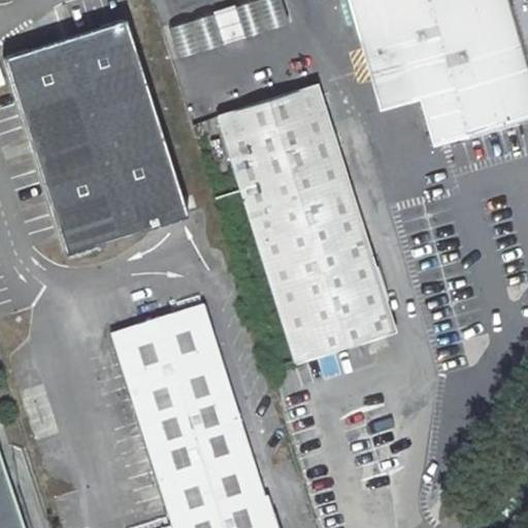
[(279,0),(261,0),(234,8),(243,38),(287,24),(279,0)]
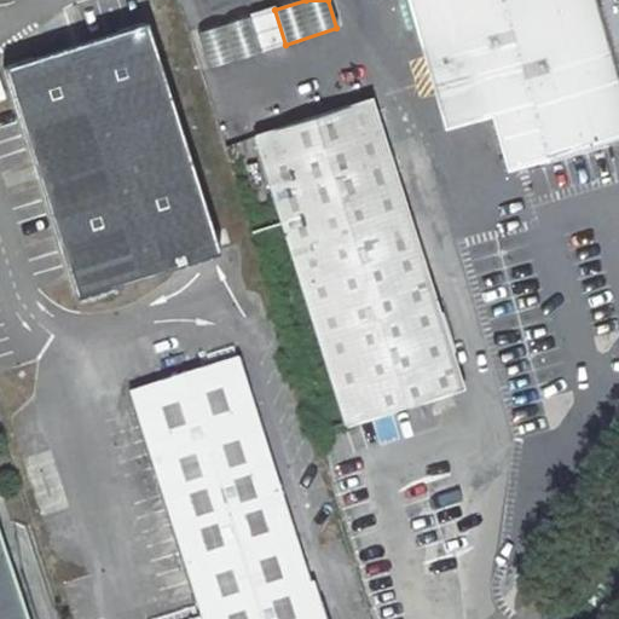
[(618,129),(618,90),(591,0),(411,0),(440,94),(487,81),(512,162),(618,129)]
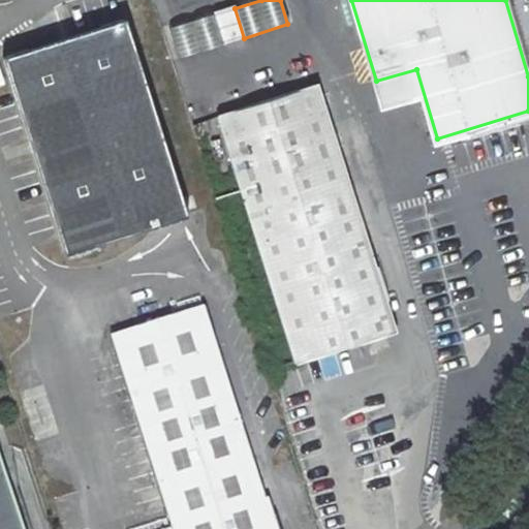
[(528,0),(505,0),(528,76),(528,0)]
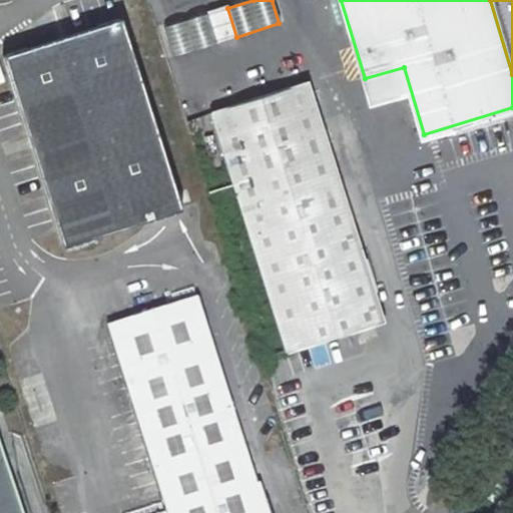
[(227,8),(206,14),(215,43),(236,37),(227,8)]
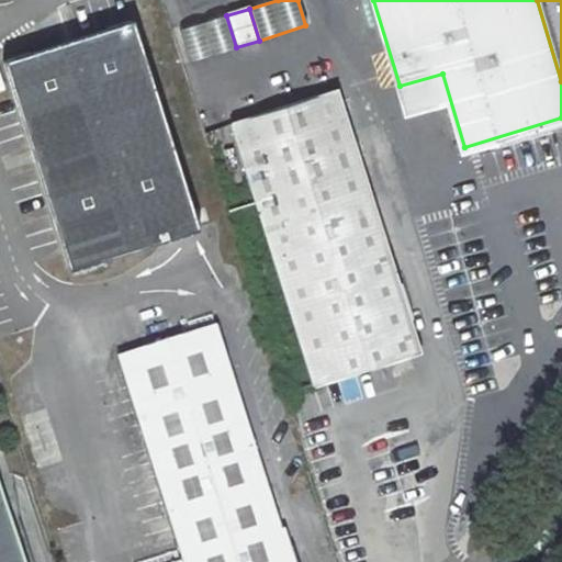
[(236,47),(226,15),(203,23),(212,54),(236,47)]
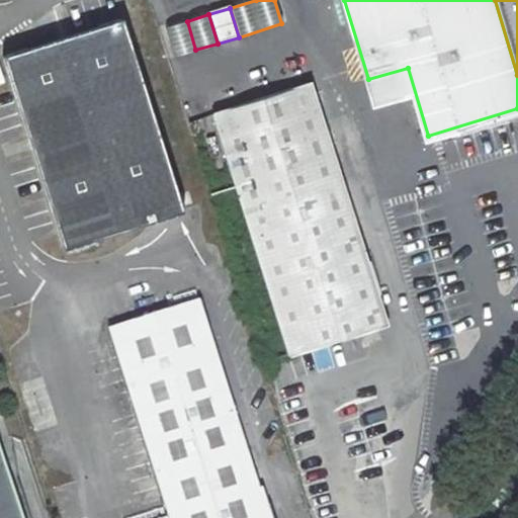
[(123,19),(4,57),(65,249),(184,210),(123,19)]
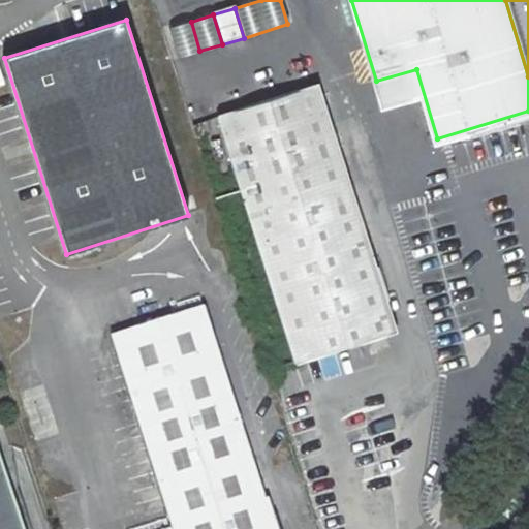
[(395,331),(311,83),(216,115),(299,363),(395,331)]
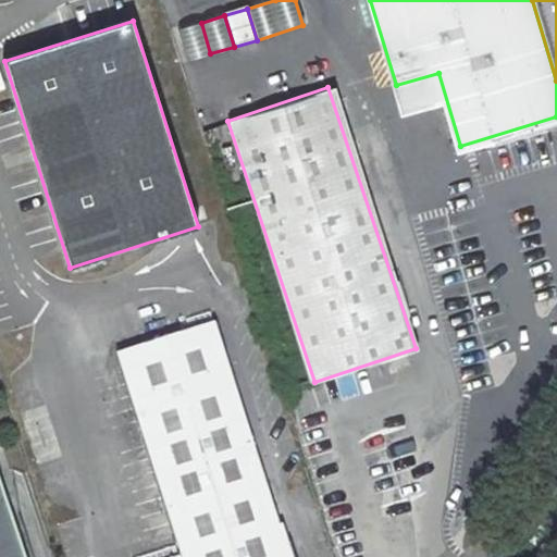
[(282,556),(209,322),(114,351),(178,556),(175,556),(282,556)]
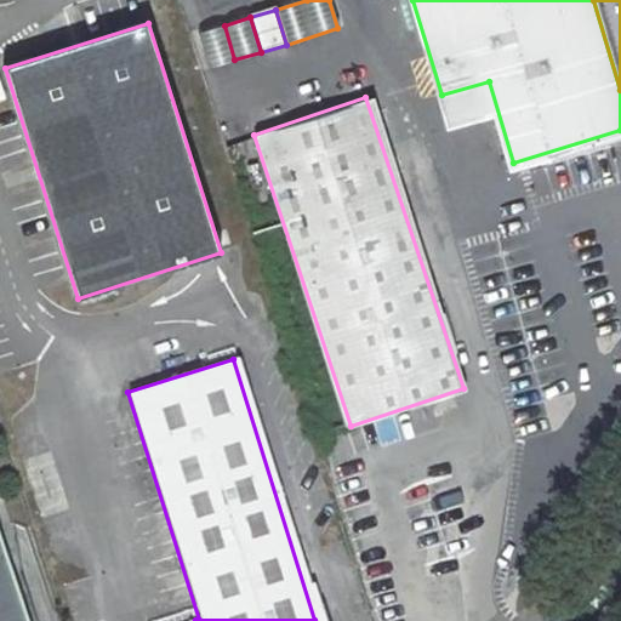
[(0,620),(18,620),(0,565),(0,620)]
